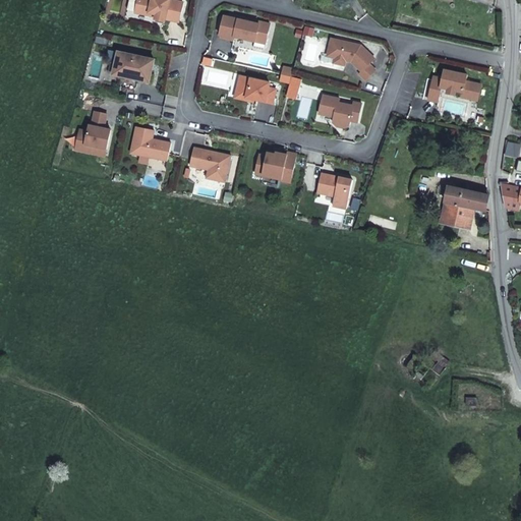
[(137,0),(135,12),(150,15),(150,12),(157,14),(156,16),(156,18),(165,20),(165,18),(178,21),(183,2),(173,0),(137,0)]
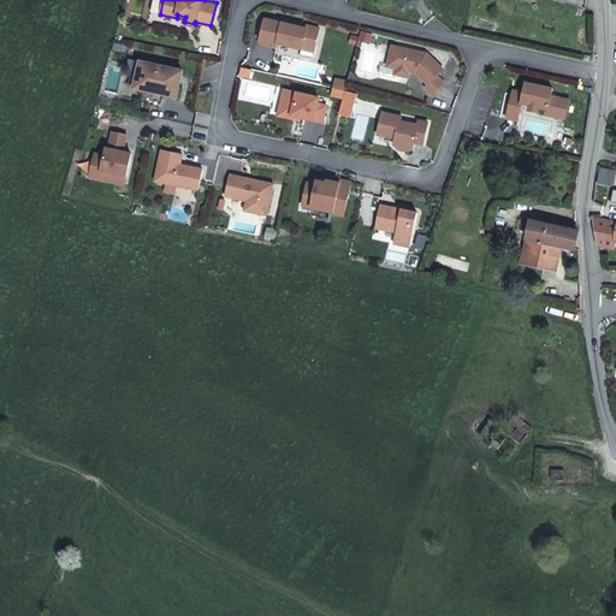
[(265,18),(260,41),(277,45),(278,43),(302,48),(303,45),(314,47),(319,28),(307,25),(306,28),(265,18)]
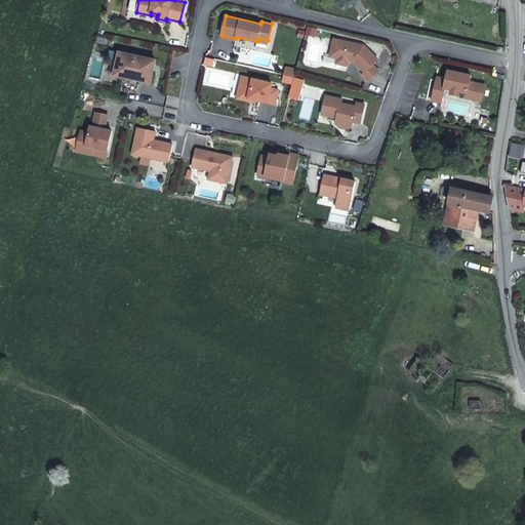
[(364,45),(334,38),(330,55),(338,58),(336,63),(348,66),(349,61),(349,58),(352,58),(351,61),(355,62),(365,71),(362,74),(369,80),(378,70),(372,64),(377,58),(364,45)]
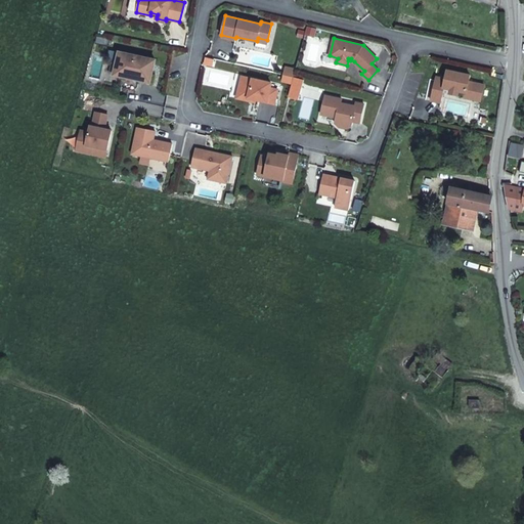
[(119,52),(116,66),(125,68),(123,77),(150,82),(155,59),(119,52)]
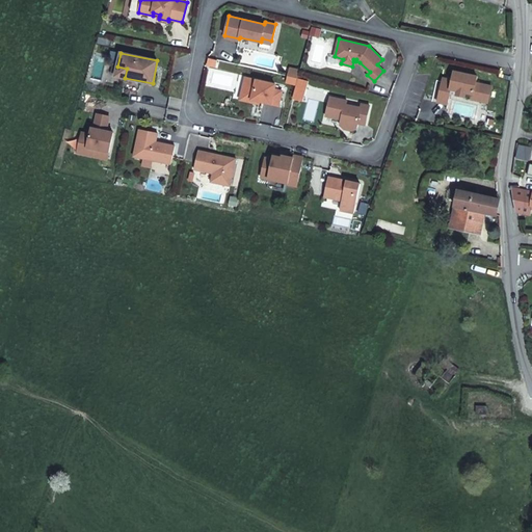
[(117,67),(115,76),(125,78),(127,69),(117,67)]
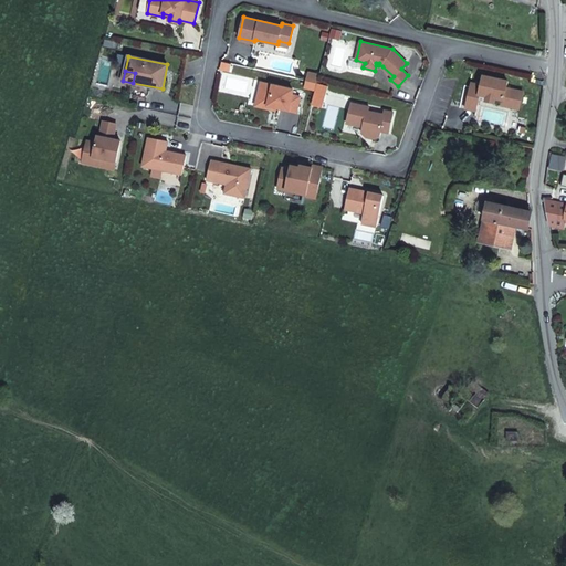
[(307,72),(306,80),(317,83),(320,74),(307,72)]
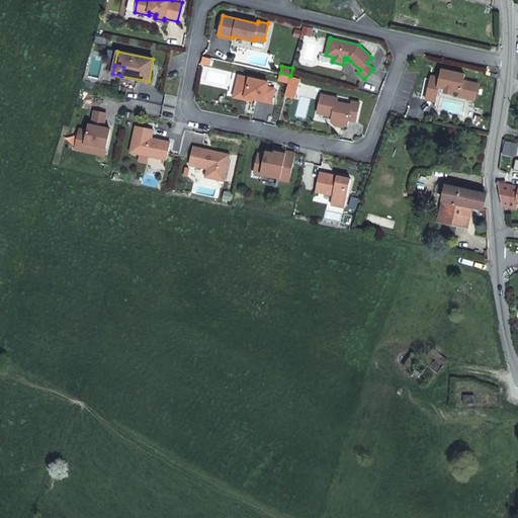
[(460,95),(476,99),(479,84),(463,80),(465,74),(442,70),(440,78),(431,76),(426,100),(436,102),(439,86),(446,87),(445,92),(453,93),(454,89),(461,91),(460,95)]
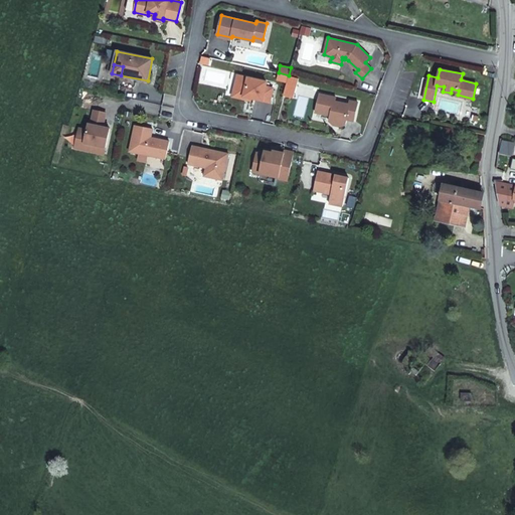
[(237,75),(233,96),(250,100),(251,98),(270,102),(273,88),(266,87),(267,81),(237,75)]
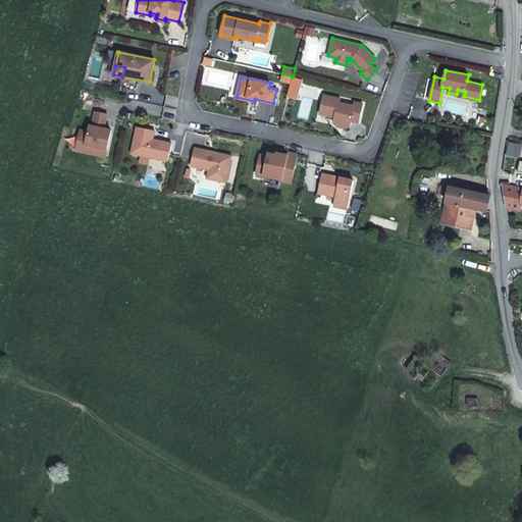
[(324,95),(320,113),(335,117),(333,122),(338,126),(345,127),(351,125),(352,120),(359,122),(363,103),(355,102),(354,105),(340,102),(341,98),(324,95)]
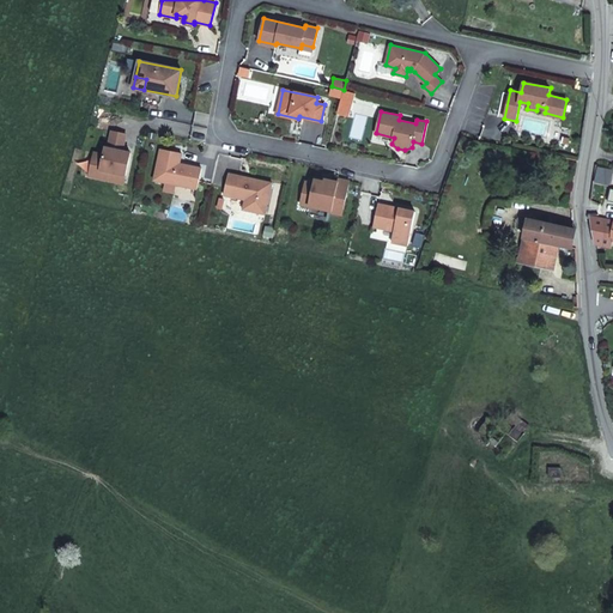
[(101,170),(126,175),(131,152),(122,151),(126,134),(111,131),(108,147),(105,147),(103,155),(93,152),(91,165),(101,168),(101,170)]
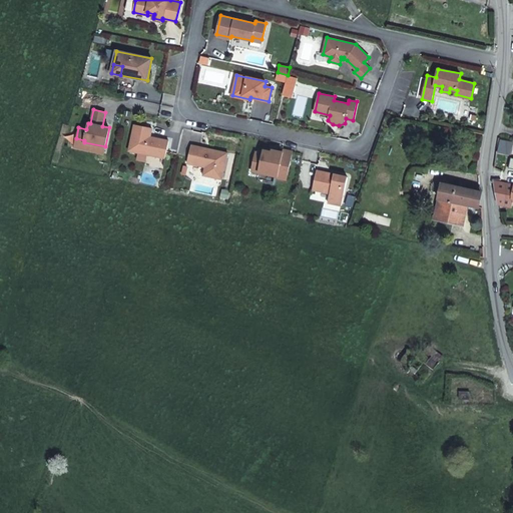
[(134,125),(129,151),(165,158),(169,140),(160,139),(160,140),(157,140),(157,138),(150,137),(151,128),(134,125)]
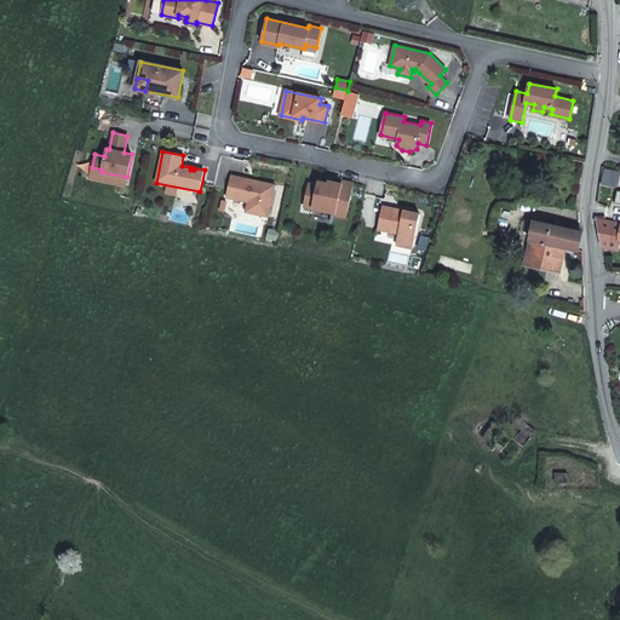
[(92,167),(90,178),(125,185),(127,177),(102,172),(102,170),(92,167)]
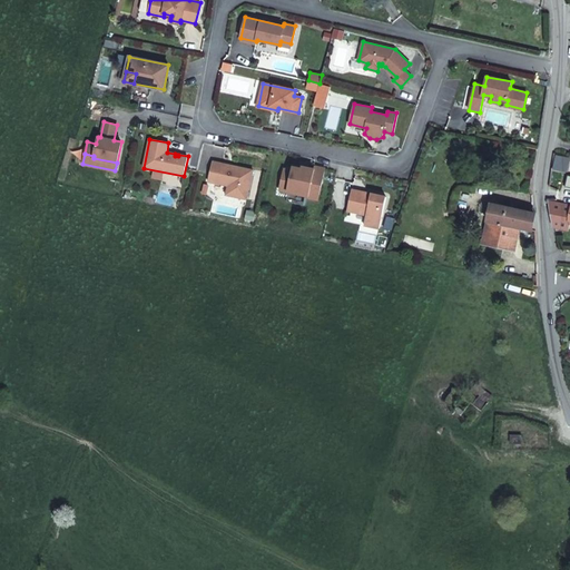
[(213,161),(209,183),(228,186),(227,195),(247,199),(254,170),(235,166),(235,168),(229,167),(231,165),(213,161)]
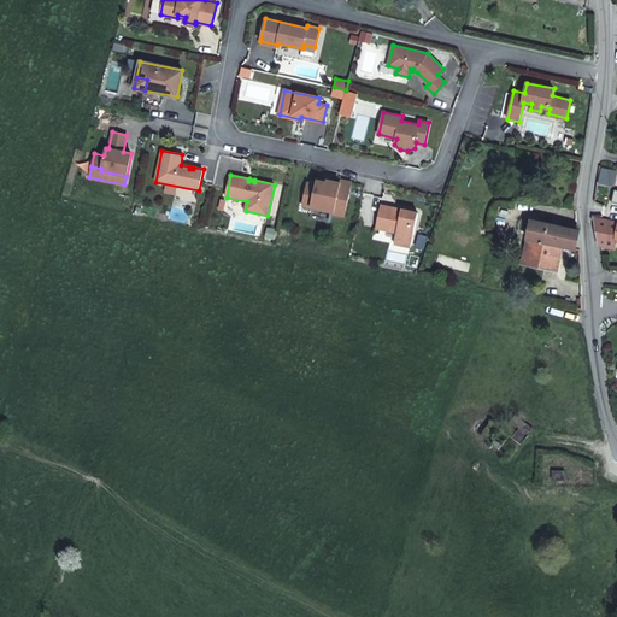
[(307,182),(305,197),(313,199),(311,207),(334,212),(334,213),(345,216),(352,182),(341,180),(340,182),(327,180),(327,183),(317,181),(316,184),(307,182)]
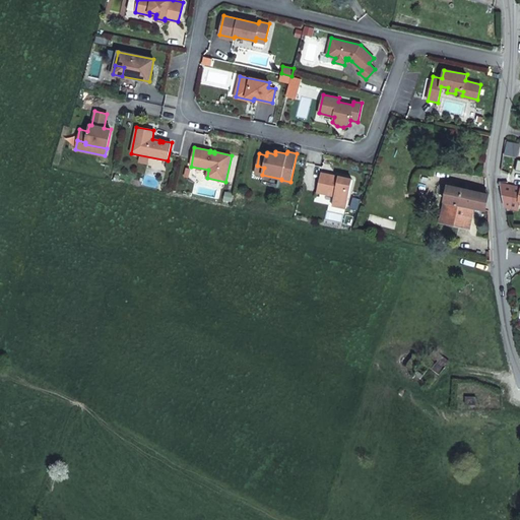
[(264,168),(257,166),(255,174),(262,175),(264,168)]
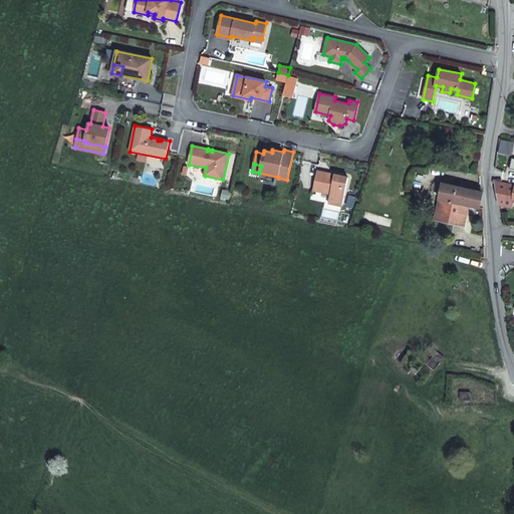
[(317,171),(313,190),(330,194),(328,203),(342,206),(348,178),(317,171)]
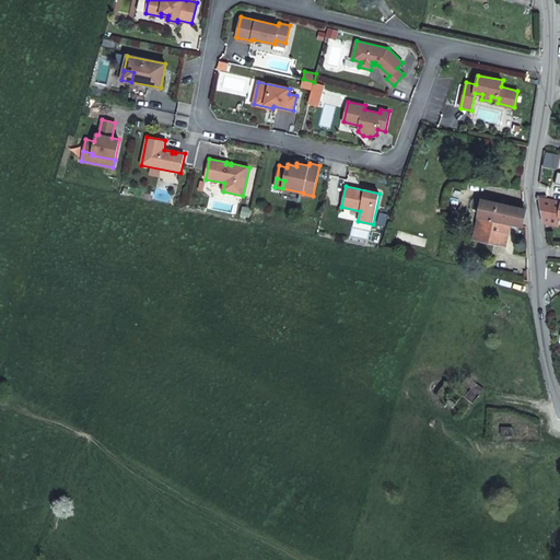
[(543,223),(545,224),(558,226),(559,218),(559,202),(539,199),(539,200),(543,223)]
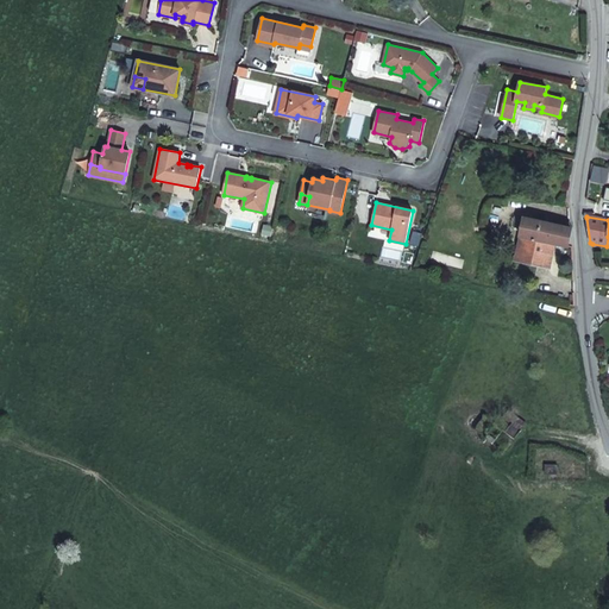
[(567,248),(572,230),(525,219),(516,261),(550,269),(556,245),(567,248)]
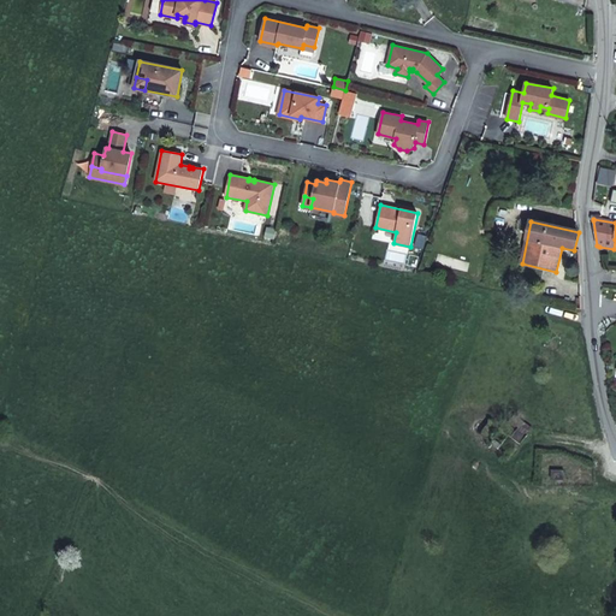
[(490,422),(508,434),(516,424),(507,415),(504,419),(496,414),(490,422)]
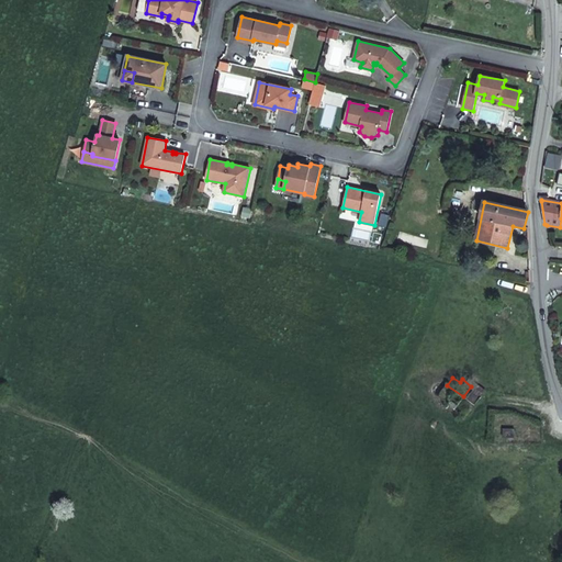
[(441,391),(433,383),(422,396),(431,404),(441,391)]
